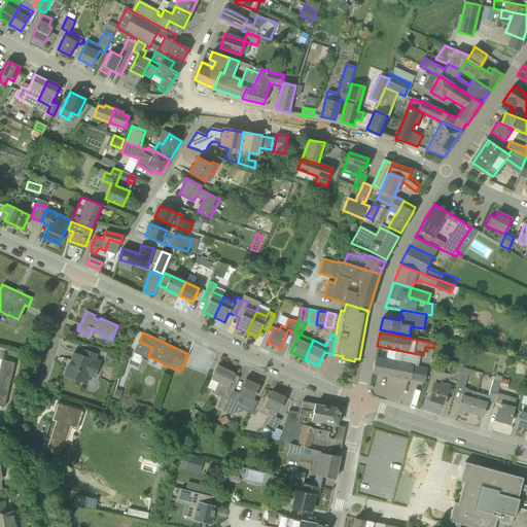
[(67,367),(64,375),(66,375),(66,377),(86,384),(90,376),(95,378),(100,361),(95,360),(97,354),(85,350),(83,356),(73,353),(71,360),(69,366),(68,369),(67,367)]
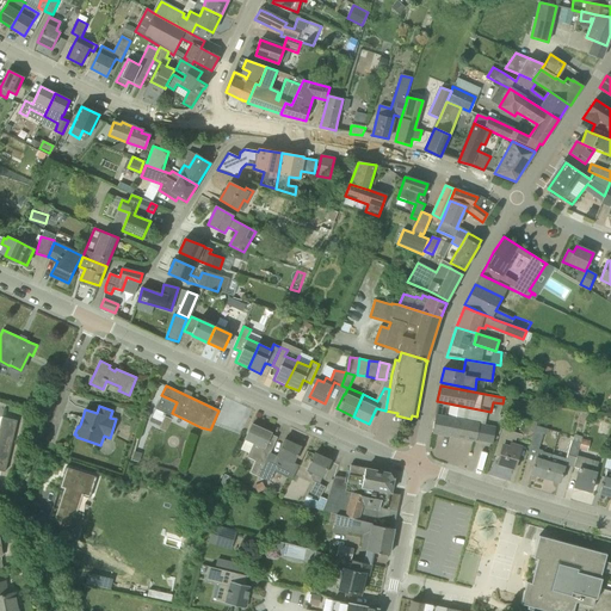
[(476,440),(479,425),(479,424),(451,419),(434,415),(432,432),(476,440)]
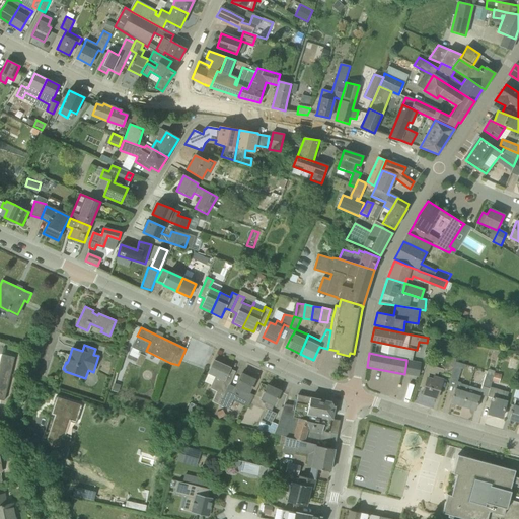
[(0,399),(4,401),(14,358),(1,355),(0,360),(0,399)]
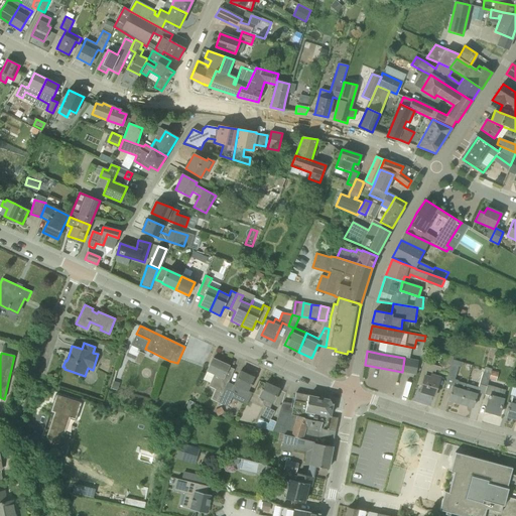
[(439,371),(448,374),(452,364),(453,360),(454,357),(444,355),(439,371)]
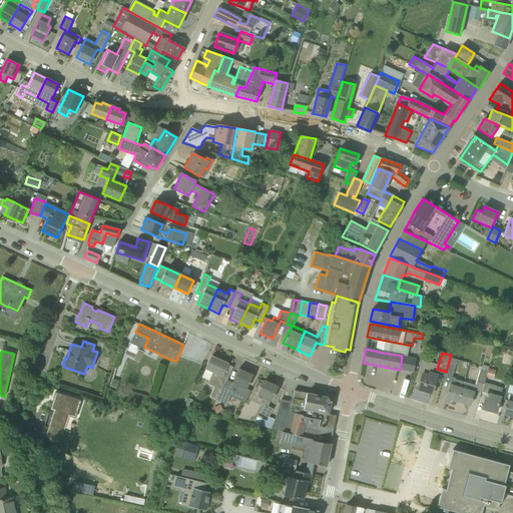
[(207,384),(213,387),(209,397),(215,400),(218,394),(219,395),(223,386),(228,376),(222,373),(227,364),(211,357),(205,369),(212,372),(207,384)]
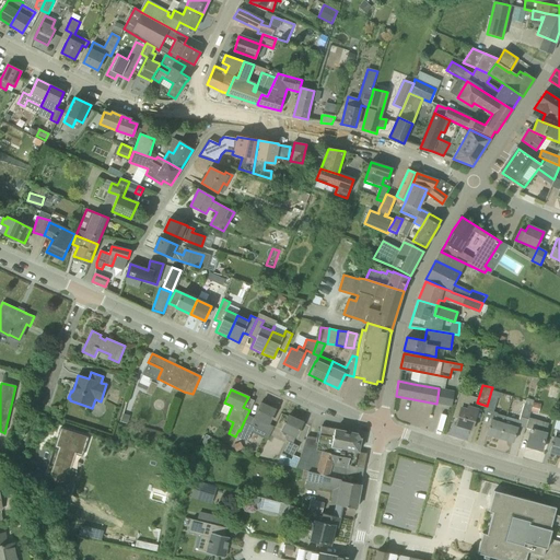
[(490,395),(487,406),(486,407),(494,409),(498,398),(501,399),(502,394),(491,391),(490,395)]
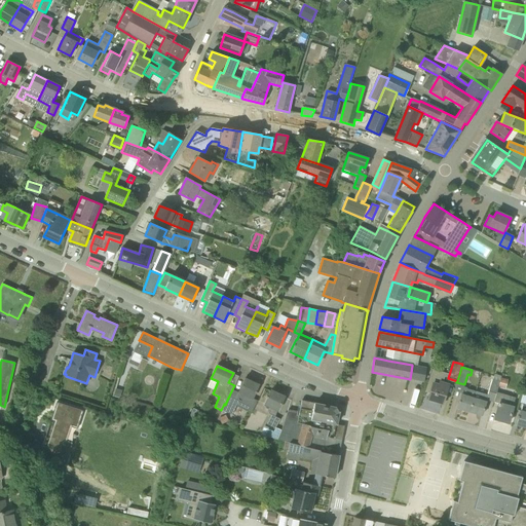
[(235,399),(229,396),(225,405),(224,404),(221,410),(227,413),(230,407),(234,410),(236,406),(252,413),(257,401),(252,399),(255,392),(255,393),(256,391),(258,384),(245,378),(235,399)]
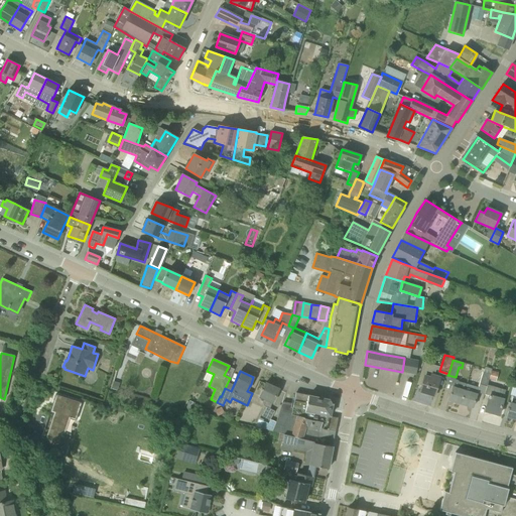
[(479,384),(487,386),(487,385),(490,375),(483,373),(479,384)]
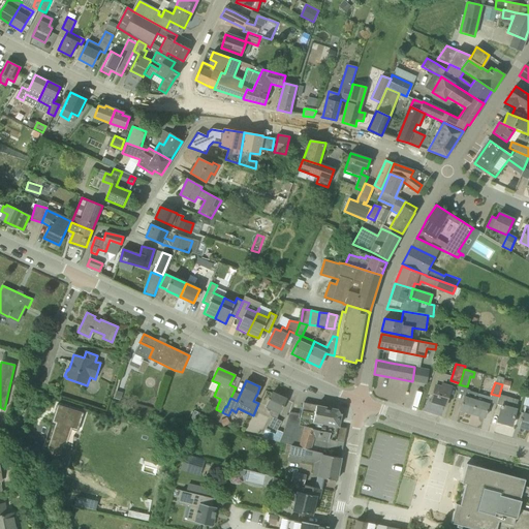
[(441,387),(435,385),(430,401),(444,406),(450,386),(442,384),(441,387)]
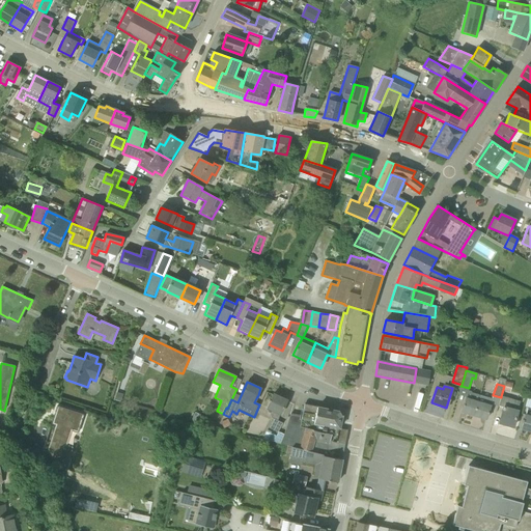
[(462,412),(474,416),(479,396),(467,392),(462,412)]
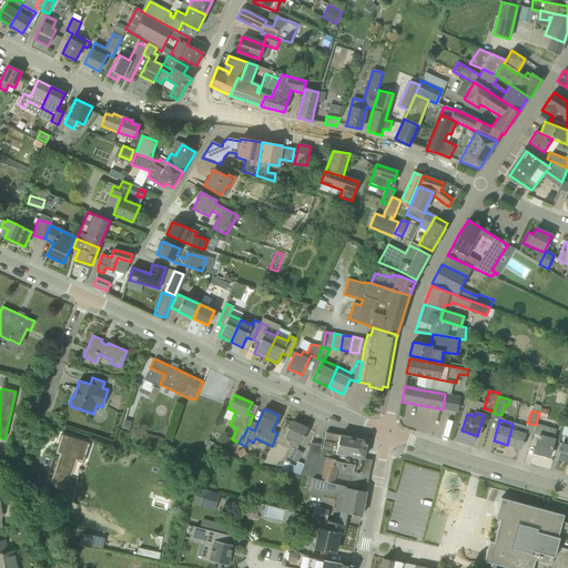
[(293,448),(288,458),(296,462),(297,463),(303,453),(296,449),(300,444),(306,428),(292,422),(290,428),(288,428),(287,429),(288,430),(285,437),(293,440),(290,447),(293,448)]
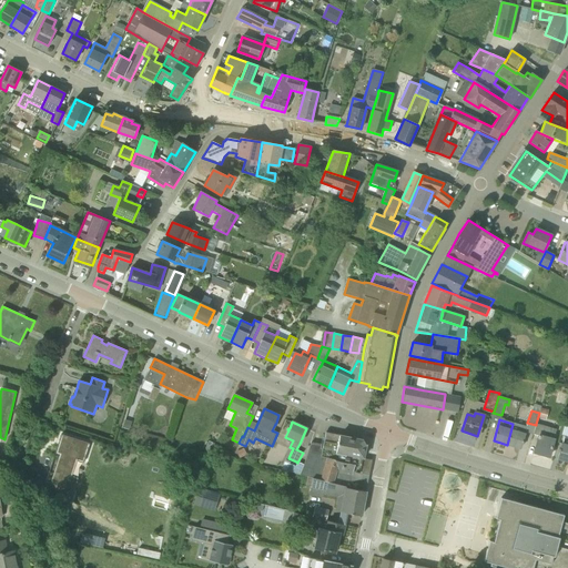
[(525,434),(524,434),(526,427),(513,424),(507,445),(520,448),(525,434)]
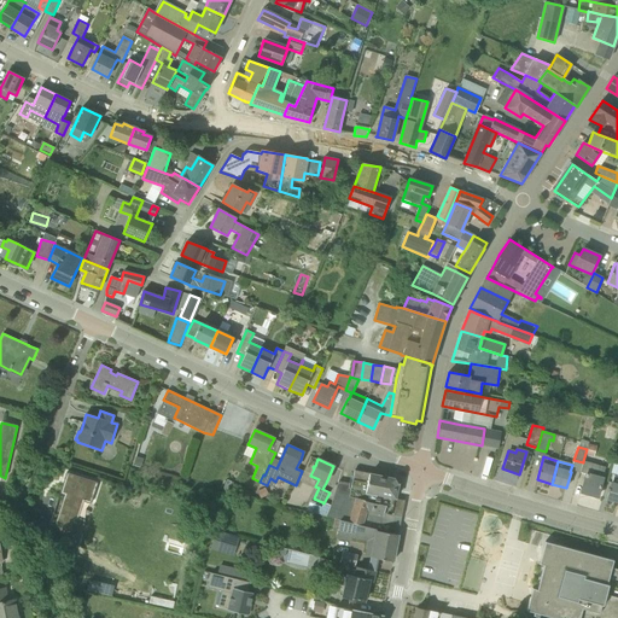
[(583,461),(583,462),(579,472),(586,474),(581,493),(598,497),(605,467),(583,461)]
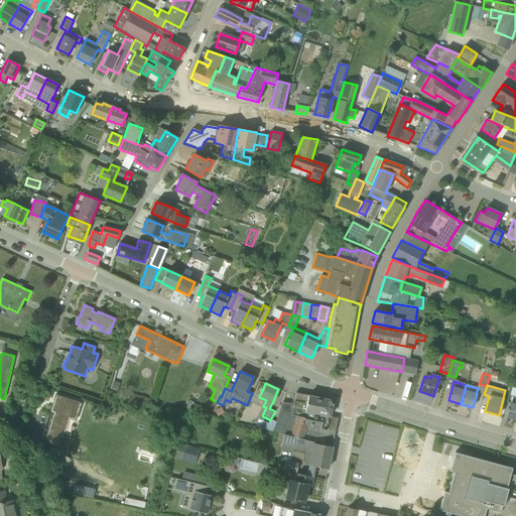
[(273,432),(283,435),(332,446),(333,443),(335,431),(338,418),(330,416),(333,404),(330,400),(295,393),(293,405),(282,403),(276,421),(273,431),(273,432)]
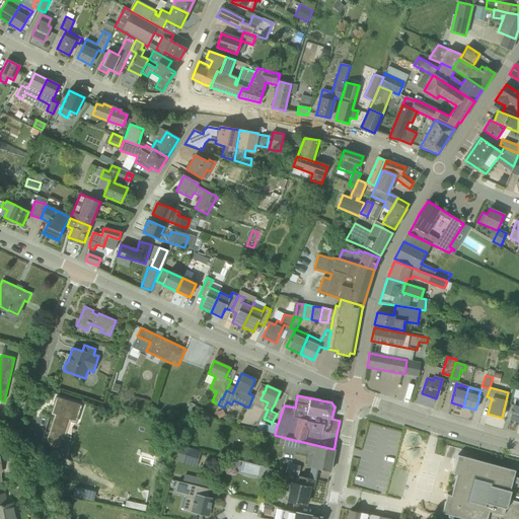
[(82,405),(56,397),(42,440),(68,448),(82,405)]
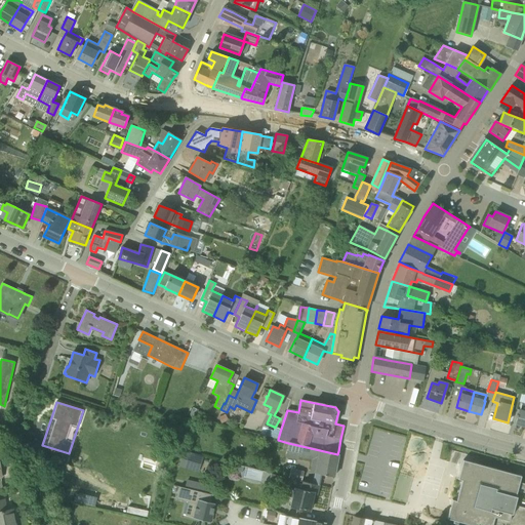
[(524,403),(521,403),(515,425),(524,427),(524,403)]
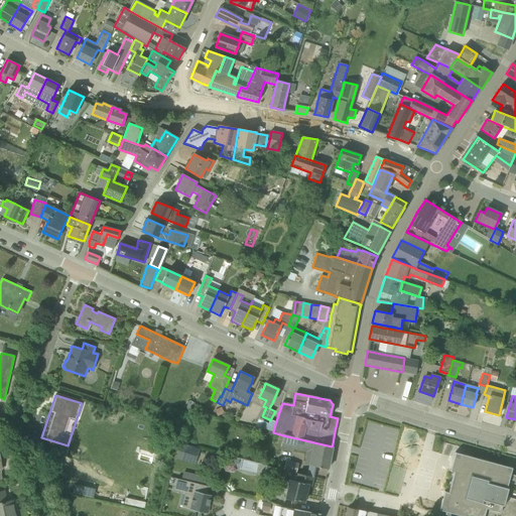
[(276,421),(271,419),(270,420),(269,419),(268,422),(262,420),(260,427),(273,431),(276,421)]
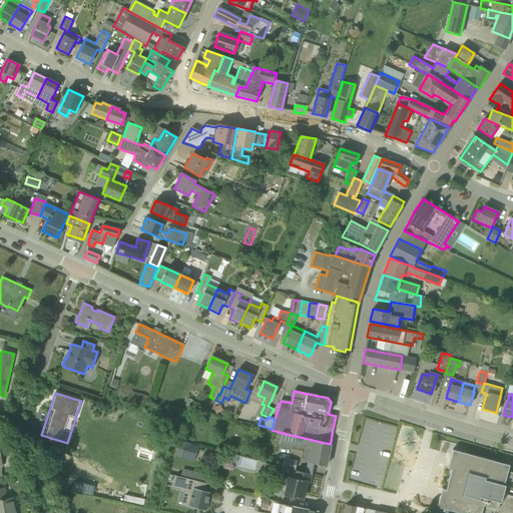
[(331,444),(330,444),(282,433),(281,440),(293,442),(311,447),(308,463),(326,466),(331,444)]
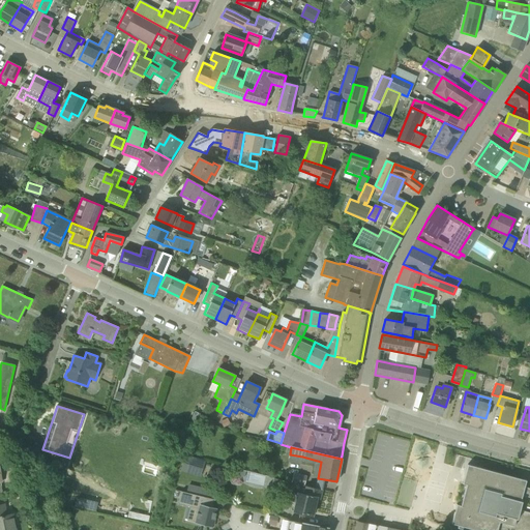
[(189,455),(189,459),(187,466),(201,470),(204,460),(189,455)]
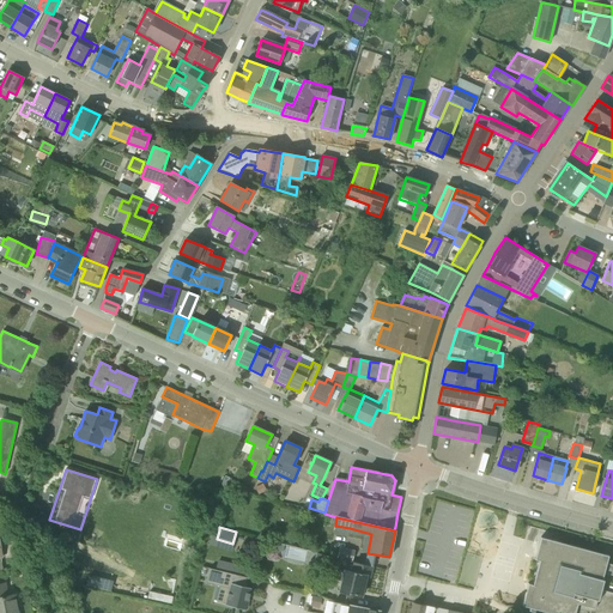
[(529,612),(530,608),(546,612),(612,612),(612,569),(605,568),(606,563),(608,556),(558,542),(540,538),(534,559),(539,560),(533,584),(528,583),(522,606),(529,608),(529,612)]
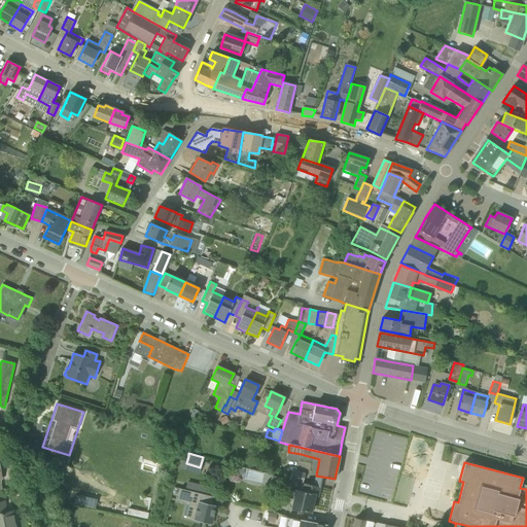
[(278,478),(276,486),(295,491),(291,507),(297,510),(296,513),(302,515),(303,511),(311,513),(314,496),(317,497),(319,487),(278,478)]
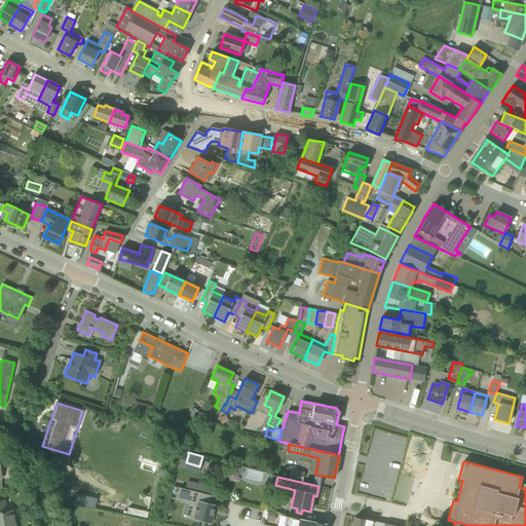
[(390,489),(360,480),(357,492),(387,500),(390,489)]
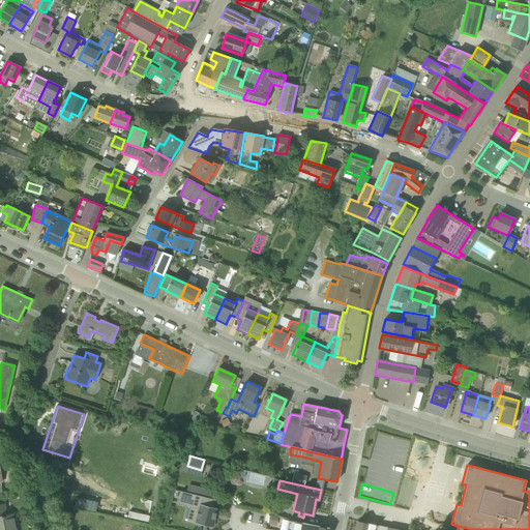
[(185,493),(211,499),(213,491),(187,484),(185,493)]
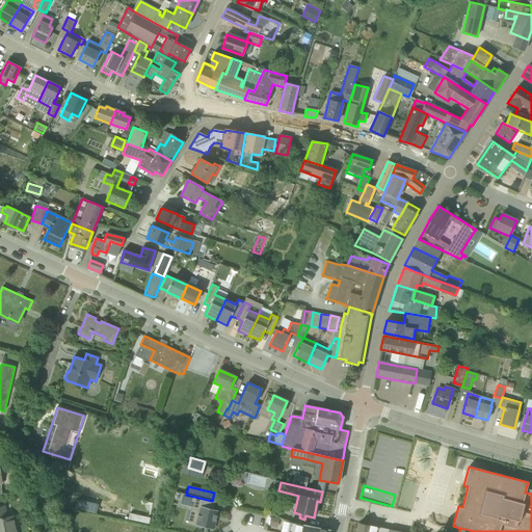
[(215,502),(216,502),(182,494),(179,506),(191,509),(200,511),(195,525),(195,526),(213,530),(215,520),(216,517),(218,510),(213,509),(215,502)]
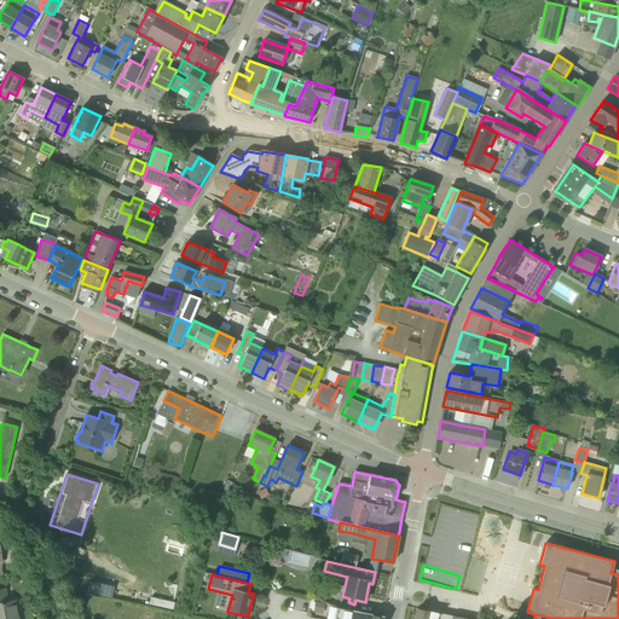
[(18,618),(16,601),(7,602),(5,589),(0,590),(0,618),(18,618)]
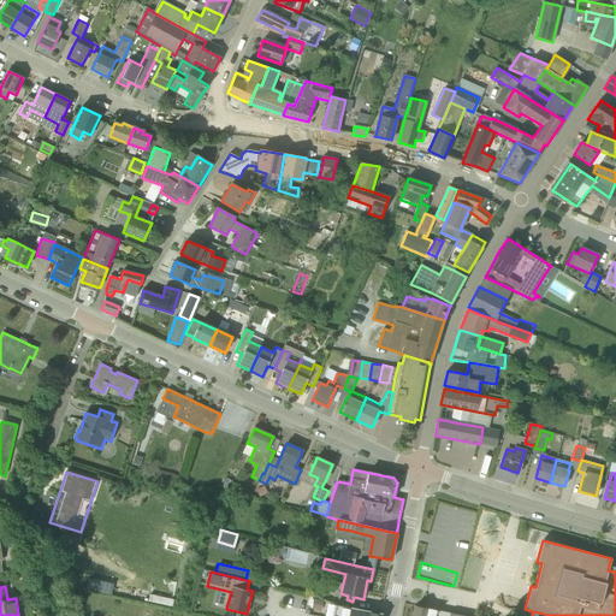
[(381,615),(383,614),(335,605),(332,615),(381,615)]
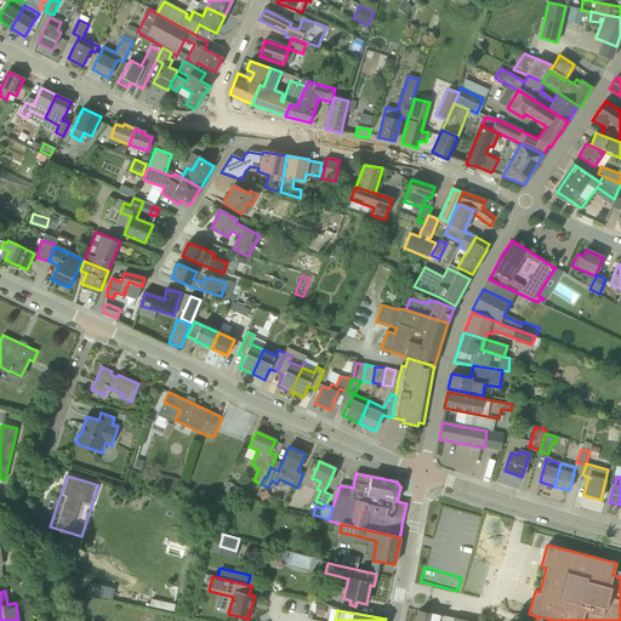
[(468,620),(419,610),(416,620),(468,620)]
